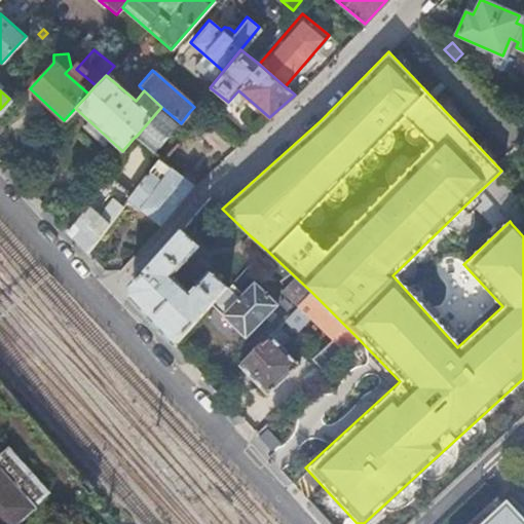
[(161,107),(136,137),(154,153),(181,123),(161,107)]
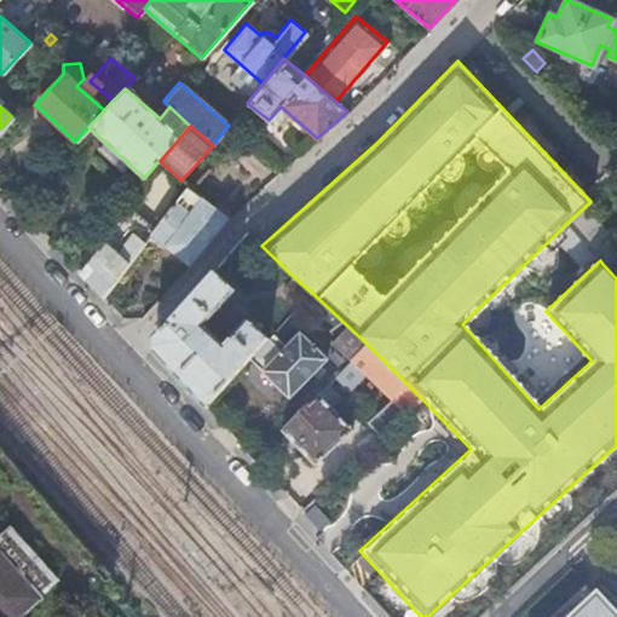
[(221,154),(220,155),(223,156),(236,142),(224,131),(213,145),(221,154)]
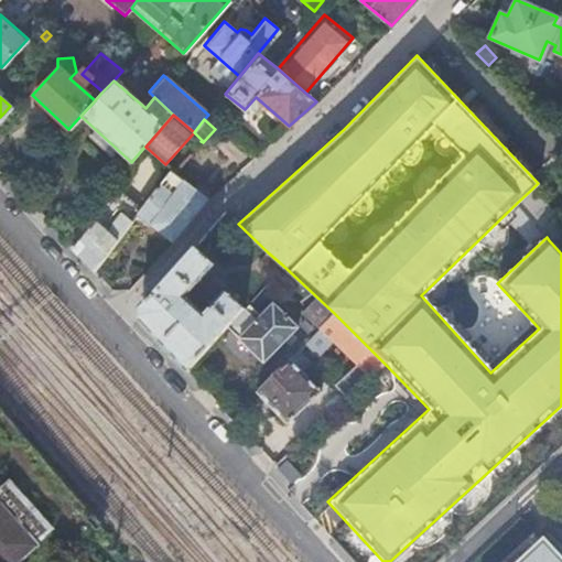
[(137,214),(171,240),(207,197),(183,181),(176,191),(170,186),(165,191),(159,185),(137,214)]
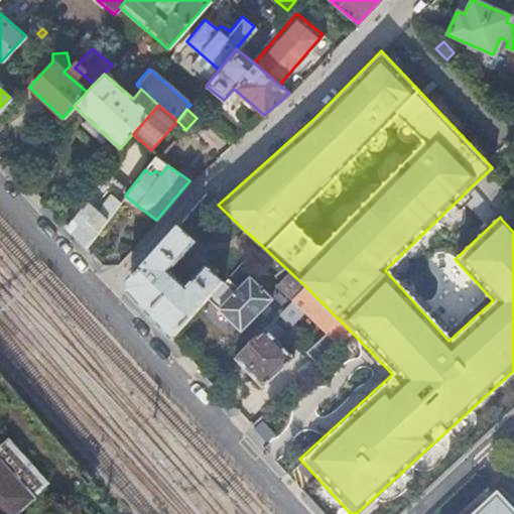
[(507,198),(486,173),(473,185),(494,209),(507,198)]
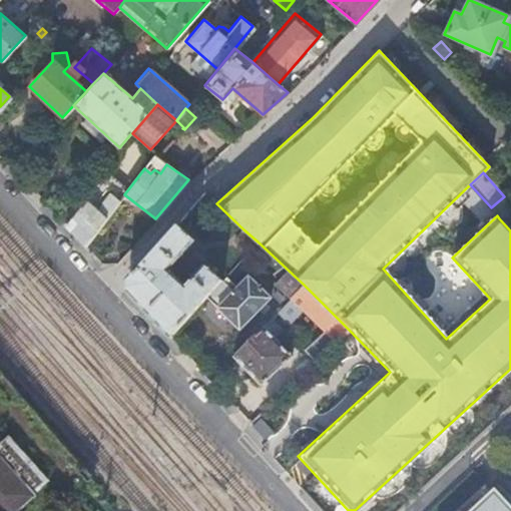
[(203,212),(215,200),(204,191),(193,203),(203,212)]
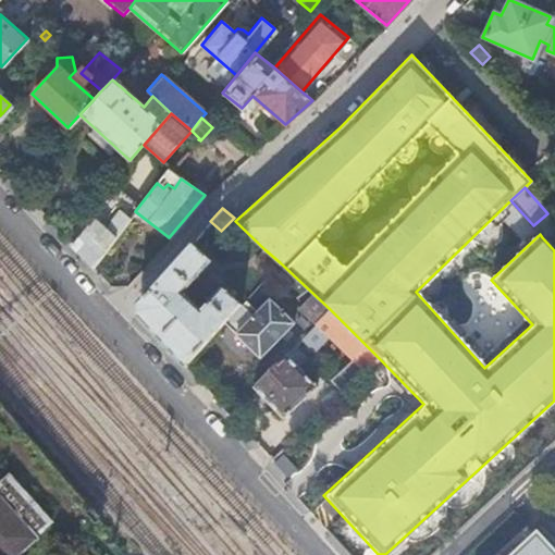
[(71,243),(93,267),(130,218),(119,209),(114,213),(111,211),(107,216),(110,219),(103,225),(94,217),(71,243)]
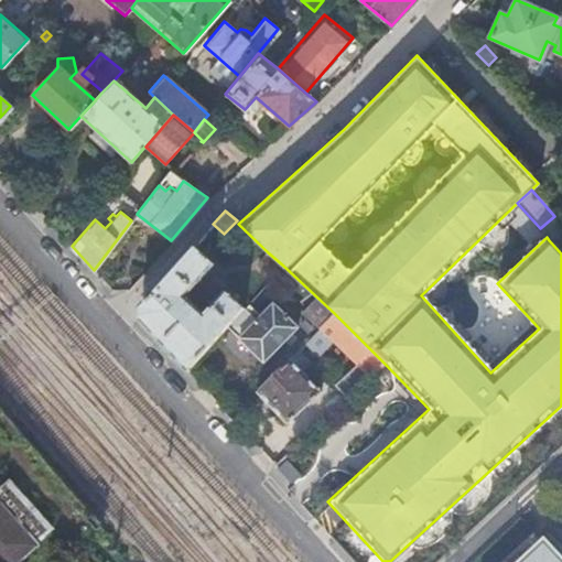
[(561,224),(554,216),(540,228),(539,229),(547,237),(549,240),(561,227),(561,224)]
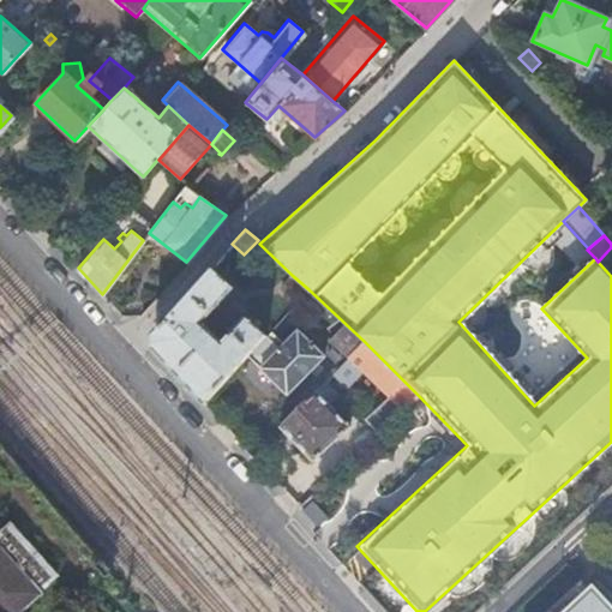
[(247,355),(265,336),(245,316),(222,340),(203,322),(233,288),(211,268),(154,330),(153,348),(166,361),(203,403),(247,355)]
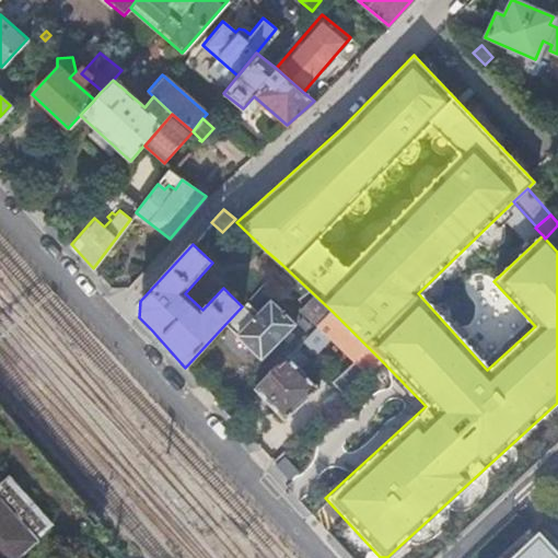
[(281,264),(266,251),(256,262),(271,275),(281,264)]
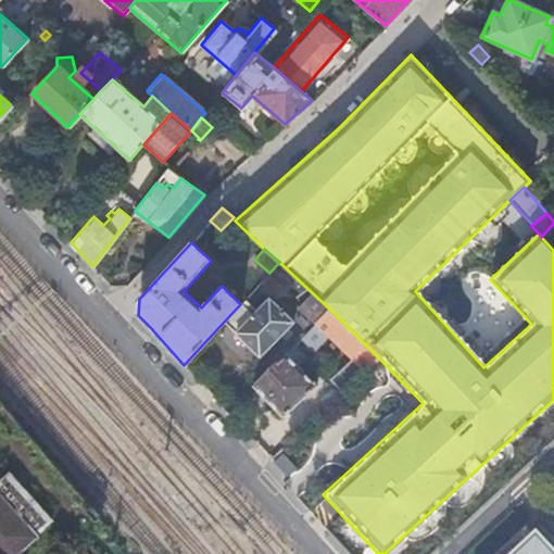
[(315,323),(329,309),(313,293),(302,304),(300,307),(315,323)]
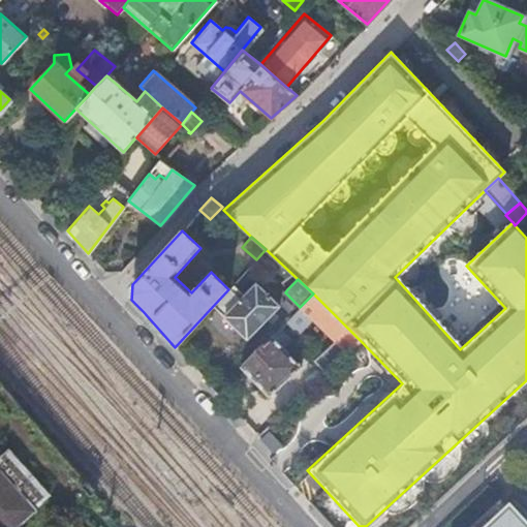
[(240,300),(228,289),(213,306),(238,331),(236,333),(234,337),(239,342),(248,338),(278,307),(255,284),(240,300)]
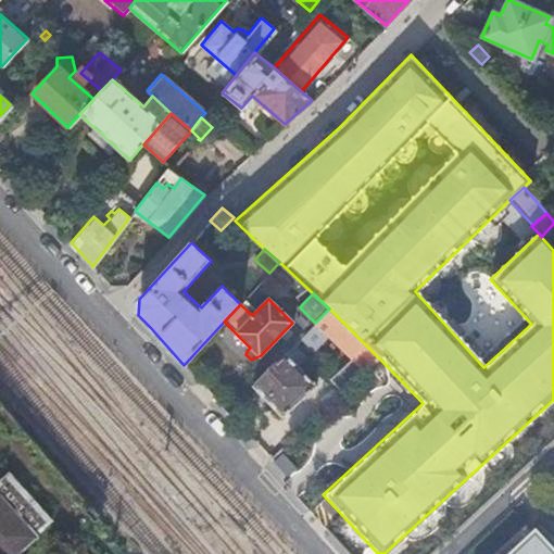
[(378,357),(362,341),(329,309),(315,323),(350,359),(329,378),(342,390),(378,357)]
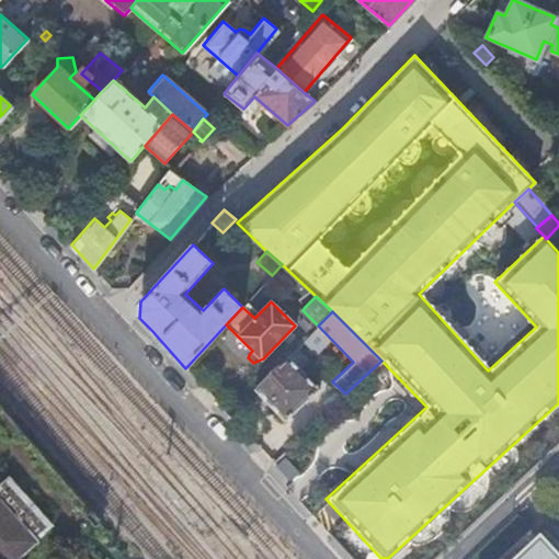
[(296,356),(292,352),(254,389),(284,420),(317,387),(292,362),(296,356)]
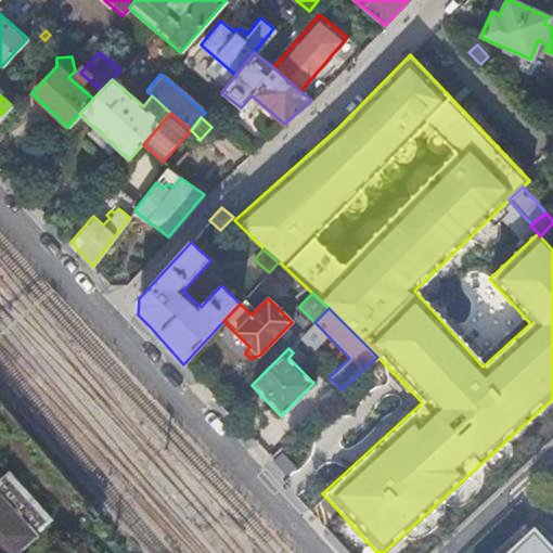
[(284,451),(273,440),(266,448),(277,459),(284,451)]
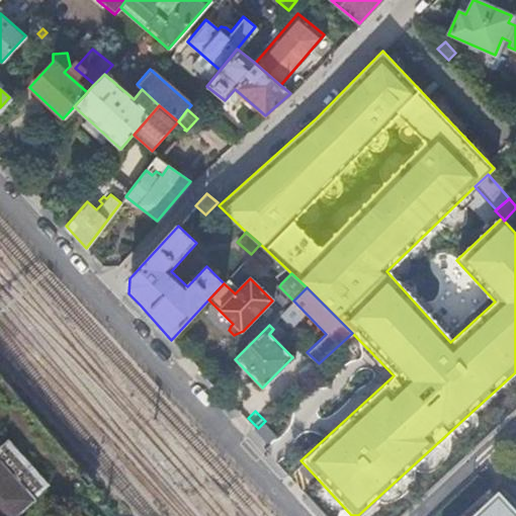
[(0,515),(9,515),(48,483),(7,438),(0,443),(0,515)]
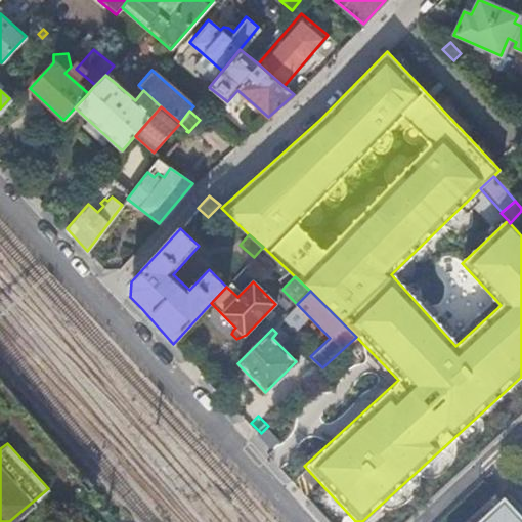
[(521,521),(521,519),(495,491),(463,521),(521,521)]
